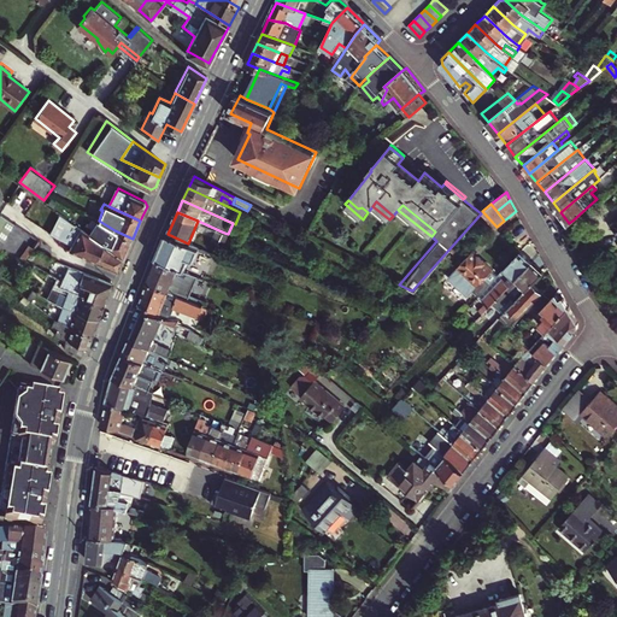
[(0,213),(0,236),(4,240),(15,224),(0,213)]
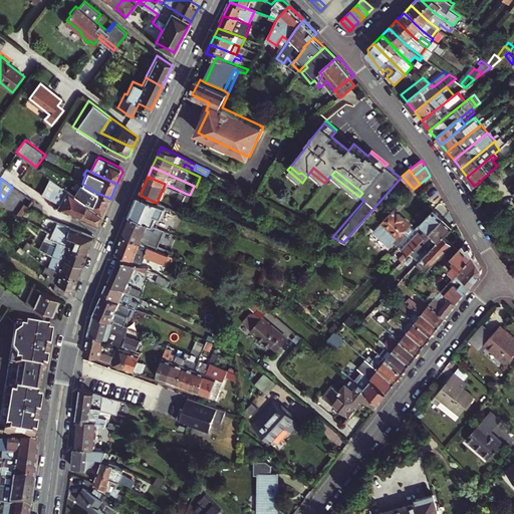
[(72,194),(56,183),(49,199),(60,203),(58,208),(80,218),(85,204),(72,194)]
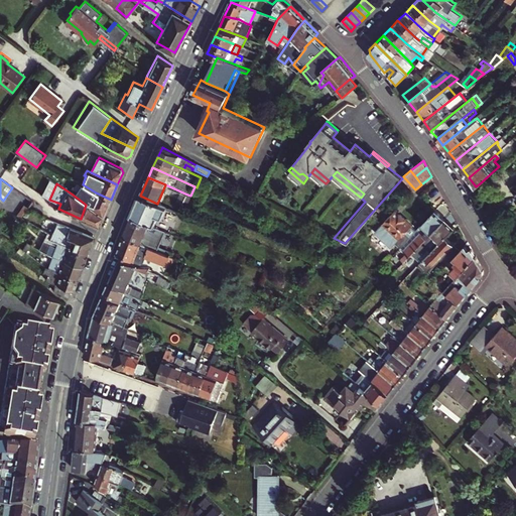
[(96,192),(83,184),(81,183),(73,195),(86,205),(88,207),(87,209),(104,216),(111,200),(96,192)]
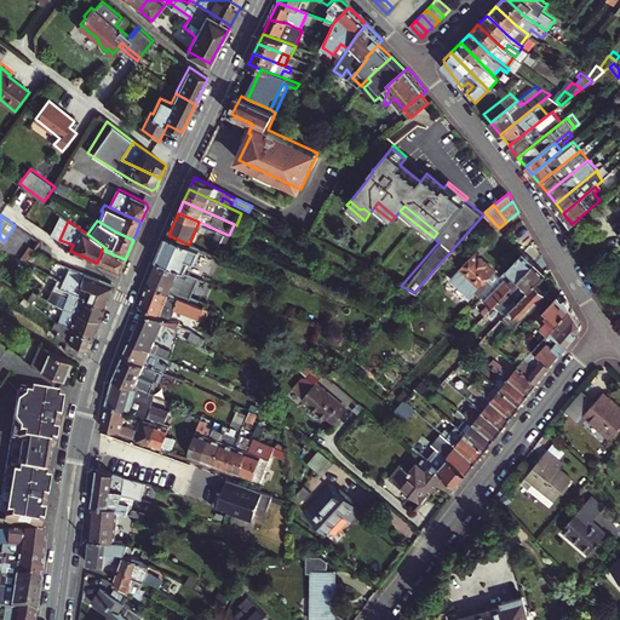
[(189,245),(168,235),(159,259),(187,271),(193,259),(196,262),(201,250),(189,245)]
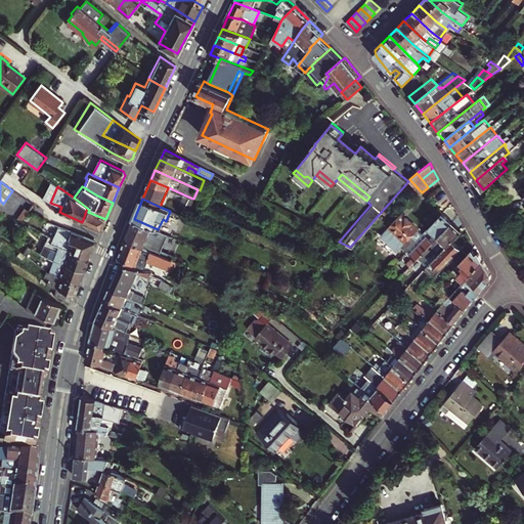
[(20,221),(29,208),(25,205),(15,218),(20,221)]
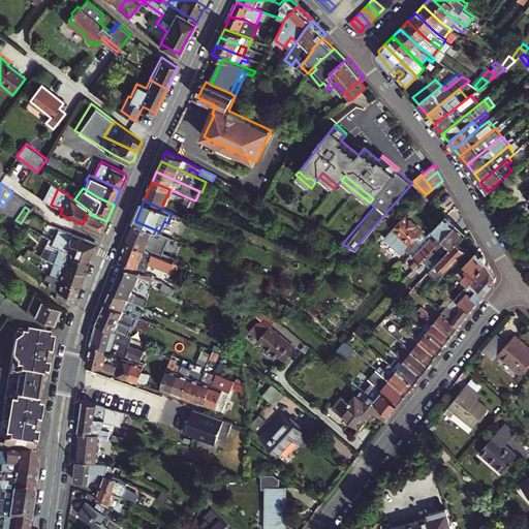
[(88,210),(83,224),(101,232),(106,221),(89,214),(90,212),(88,210)]
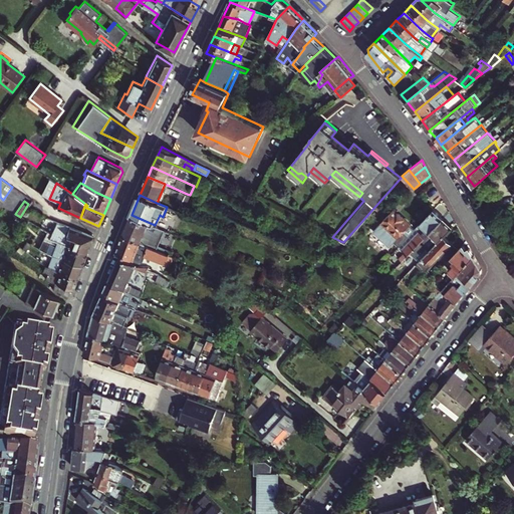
[(382,221),(399,237),(411,224),(395,209),(382,221)]
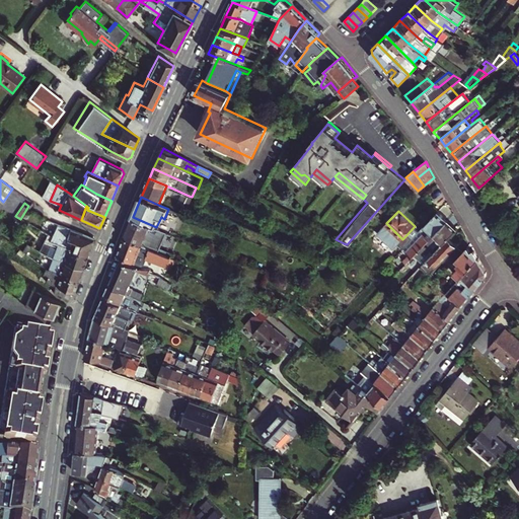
[(439,211),(408,244),(402,249),(412,258),(415,254),(448,220),(439,211)]
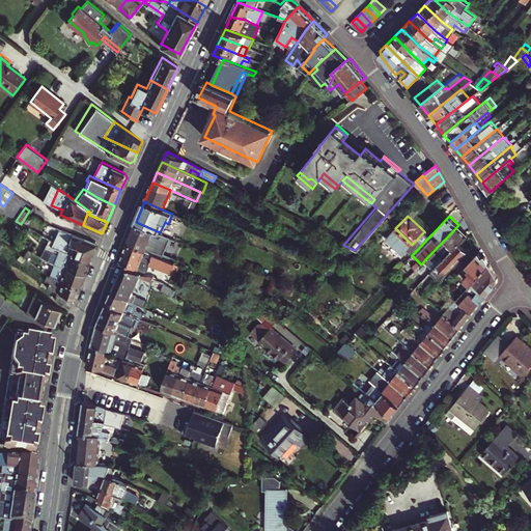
[(160,232),(136,222),(128,243),(175,263),(178,255),(156,246),(162,233),(160,232)]
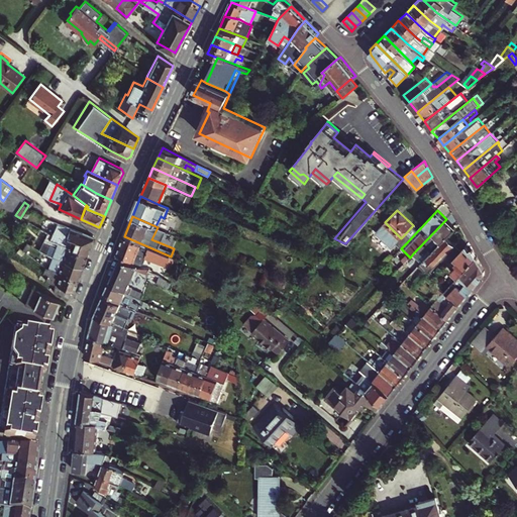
[(446,219),(413,253),(419,259),(429,248),(432,251),(446,237),(455,228),(446,219)]
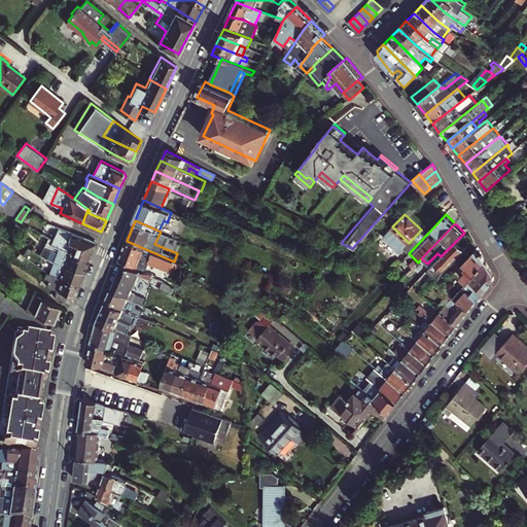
[(59,226),(54,239),(53,243),(90,259),(95,246),(97,242),(59,226)]
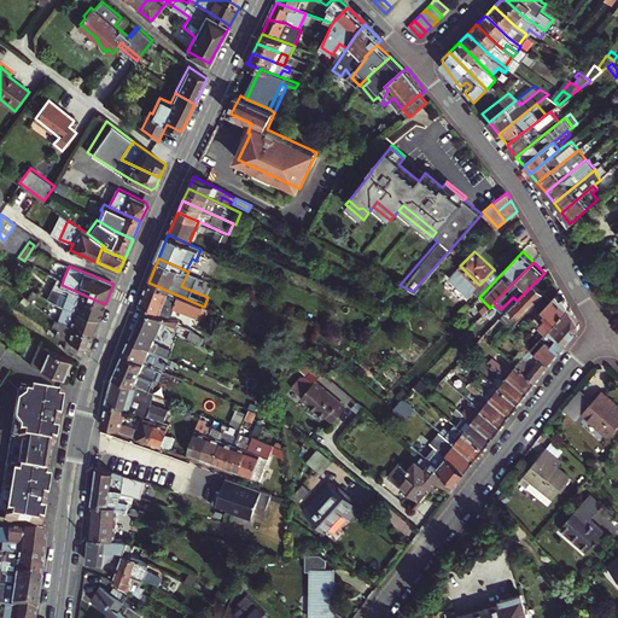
[(65,305),(100,319),(105,304),(62,285),(63,280),(58,278),(50,299),(64,307),(65,305)]
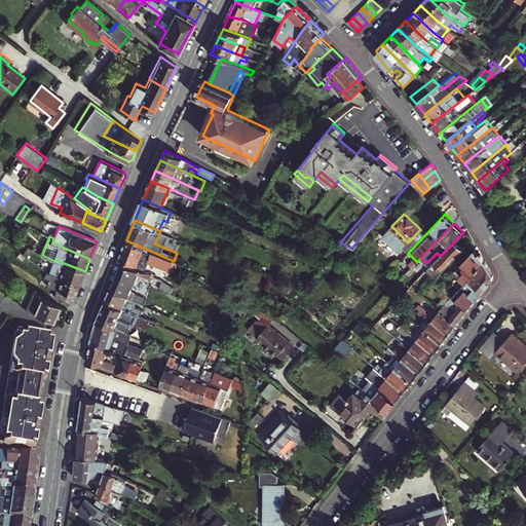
[(126,240),(119,259),(145,269),(148,261),(171,270),(174,269),(178,263),(174,261),(126,240)]
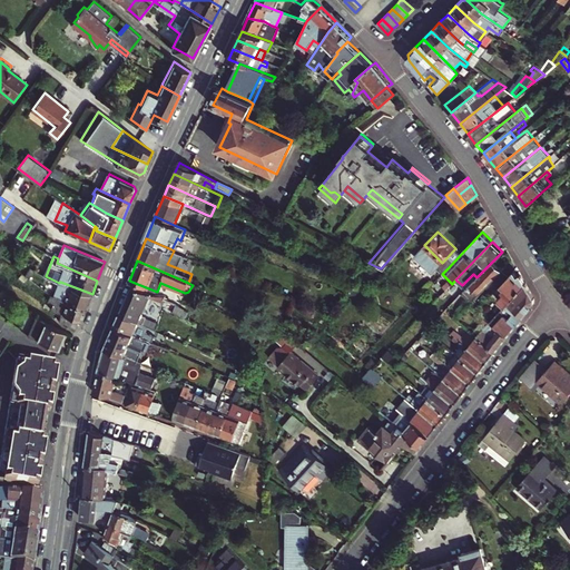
[(468,305),(489,283),(501,269),(492,262),(477,277),(471,284),(477,290),(470,296),(464,302),(468,305)]
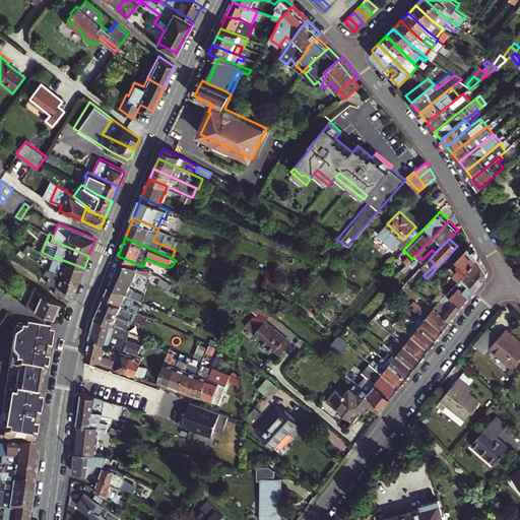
[(330,250),(336,253),(344,244),(338,241),(330,250)]
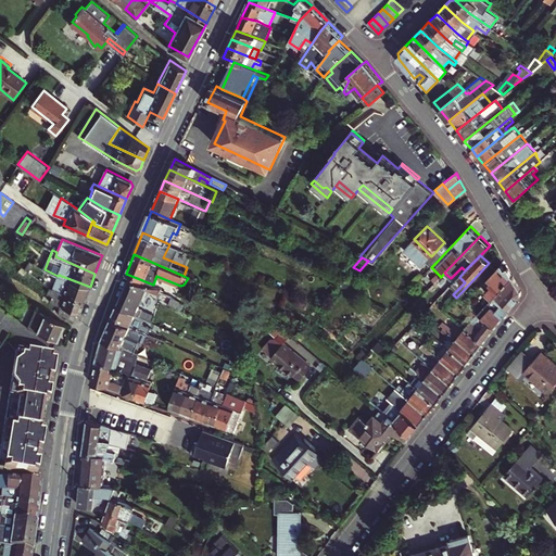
[(485,291),(492,298),(514,276),(505,261),(495,269),(483,282),(489,288),(485,291)]
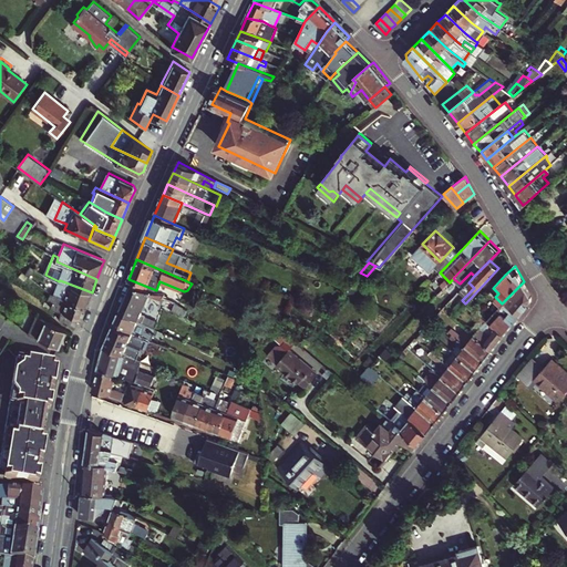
[(493,288),(505,275),(498,268),(486,281),(493,288)]
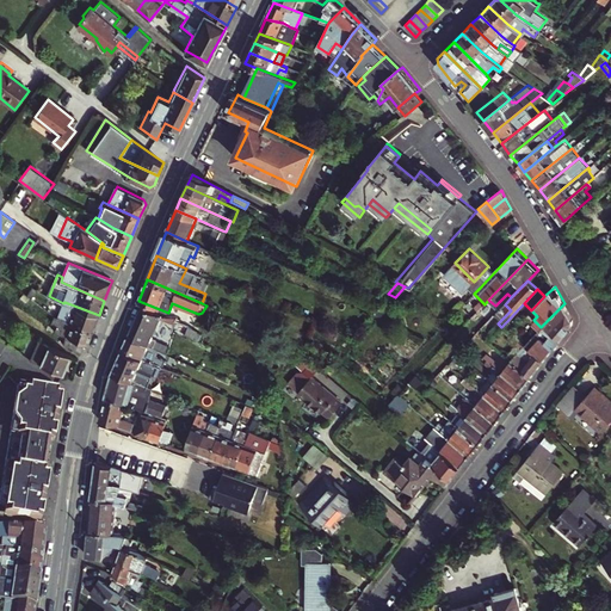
[(505,304),(511,297),(507,294),(495,306),(488,300),(485,304),(495,314),(498,313),(505,304)]
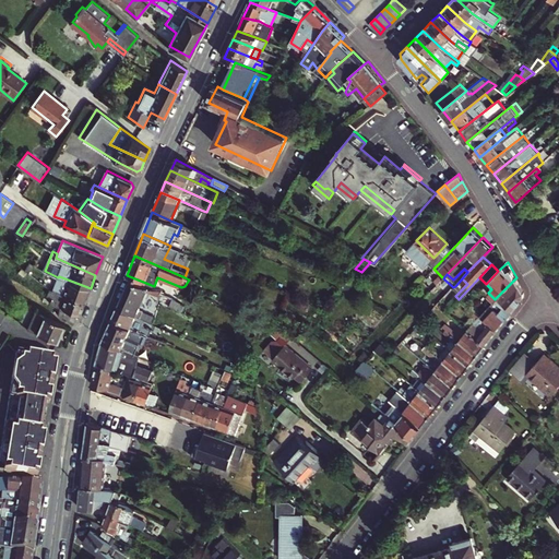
[(58,277),(54,288),(58,292),(66,295),(85,302),(91,288),(59,276),(58,277)]
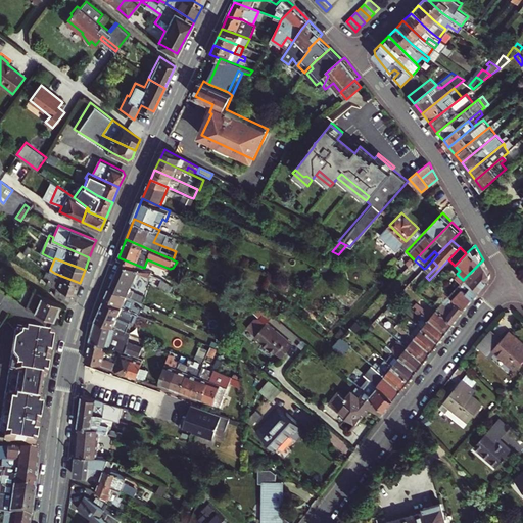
[(483,259),(463,280),(459,285),(473,297),(489,278),(490,272),(483,259)]
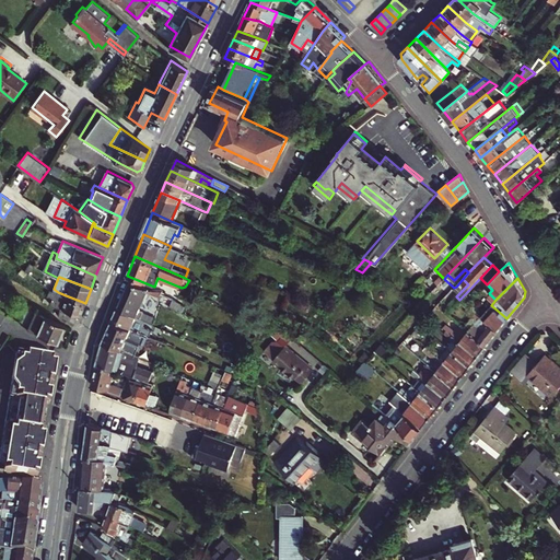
[(353,282),(347,279),(341,286),(348,288),(353,282)]
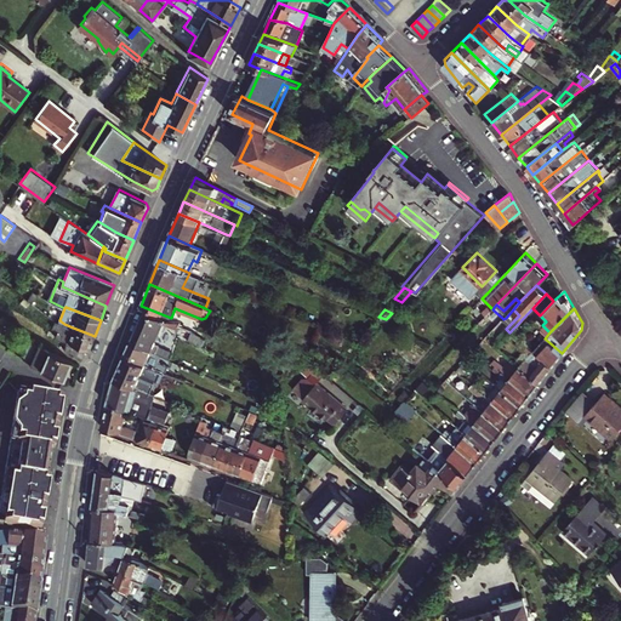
[(506,318),(512,323),(519,315),(513,309),(506,318)]
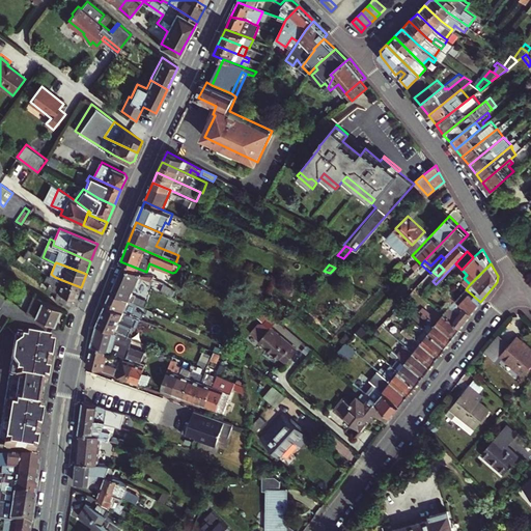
[(132,292),(140,274),(140,273),(122,267),(112,291),(136,302),(143,305),(146,299),(132,292)]
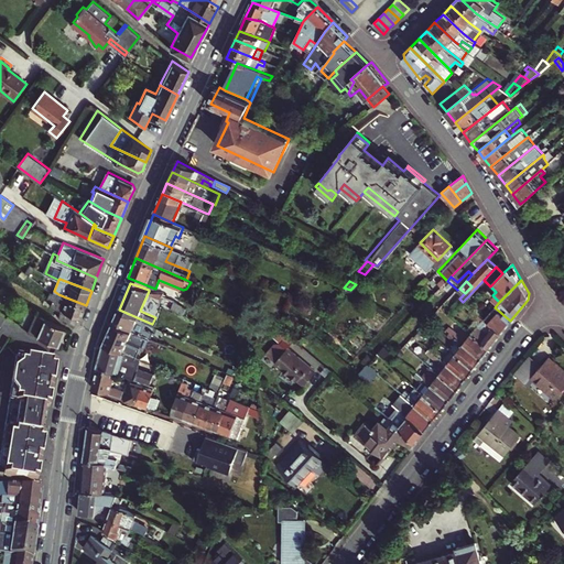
[(56,301),(53,308),(61,312),(66,297),(58,294),(54,291),(51,297),(56,301)]
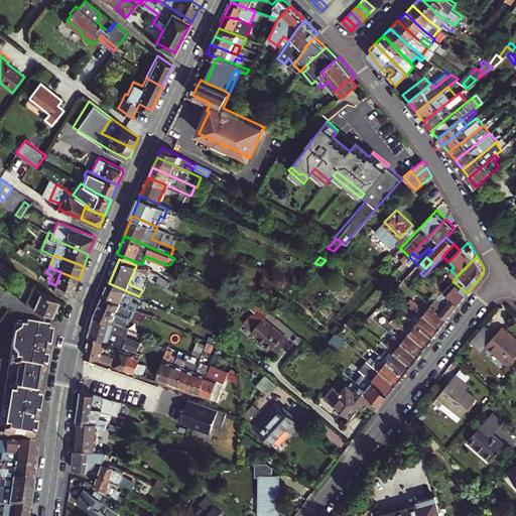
[(138,274),(145,278),(149,267),(142,267),(138,274)]
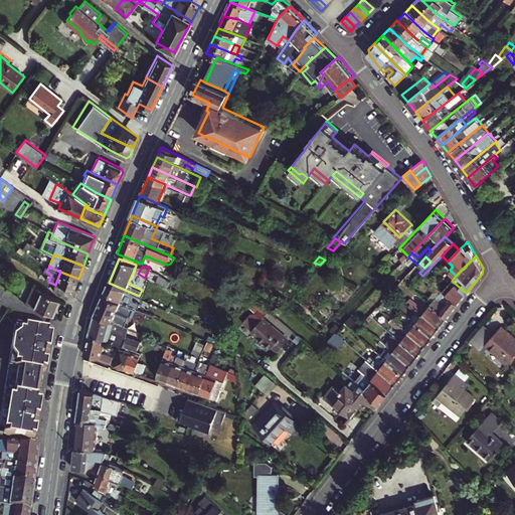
[(301,277),(306,281),(314,272),(309,267),(301,277)]
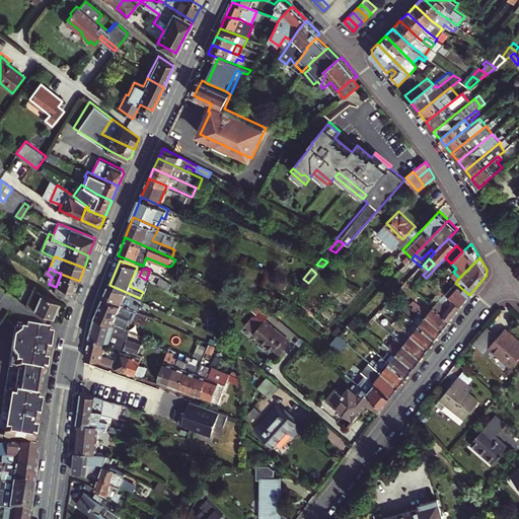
[(61,274),(56,287),(54,291),(69,297),(72,290),(74,291),(79,281),(61,274)]
